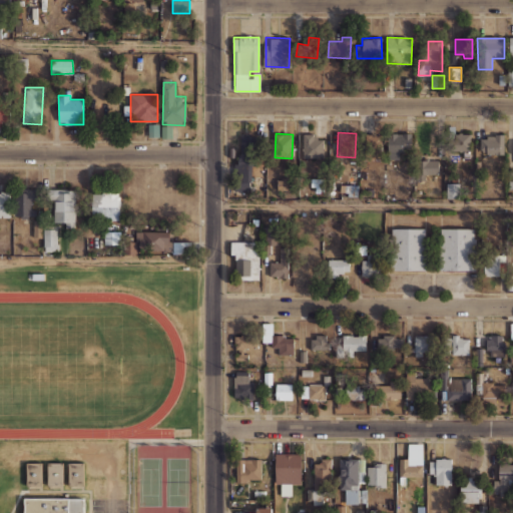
[(303,133),(302,157),(324,157),(324,139),(316,139),(316,134),(303,133)]
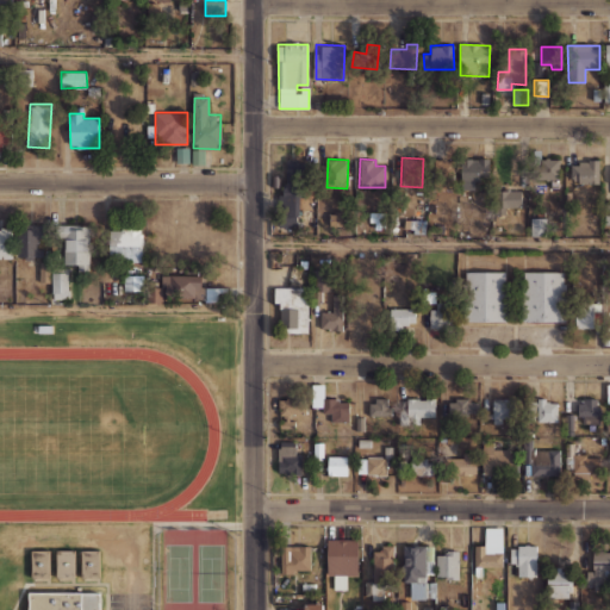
[(490,179),(490,159),(460,159),(460,190),(475,190),(475,179),(490,179)]
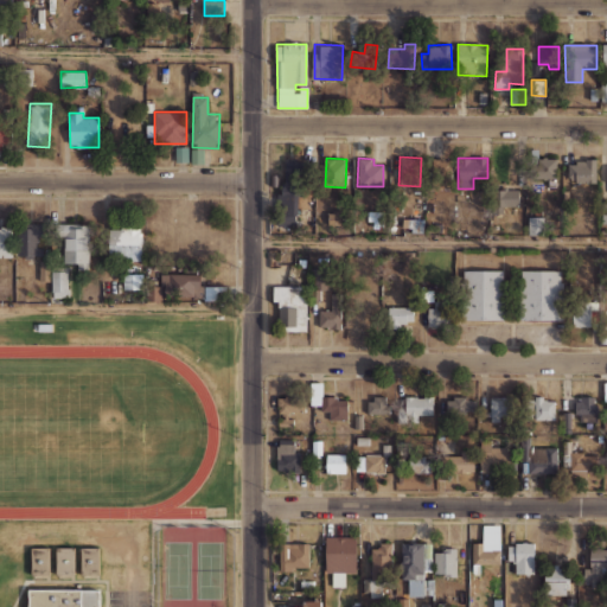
[(557,159),(530,158),(529,178),(557,179),(557,159)]
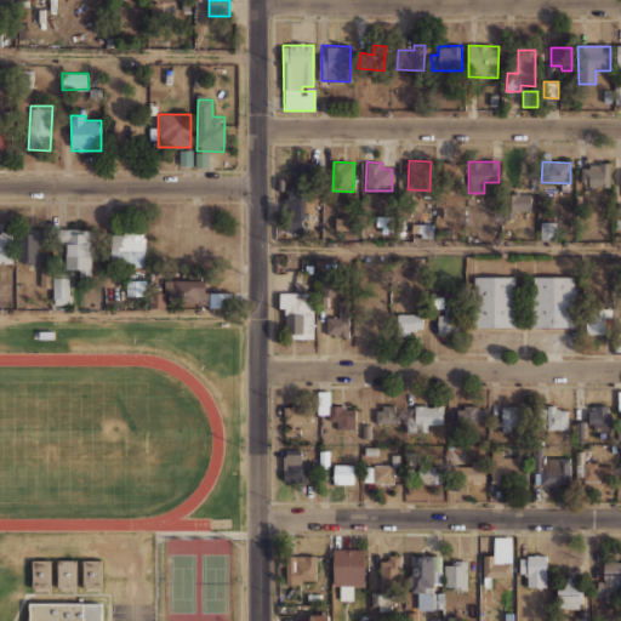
[(460,193),(460,163),(444,163),(444,193),(460,193)]
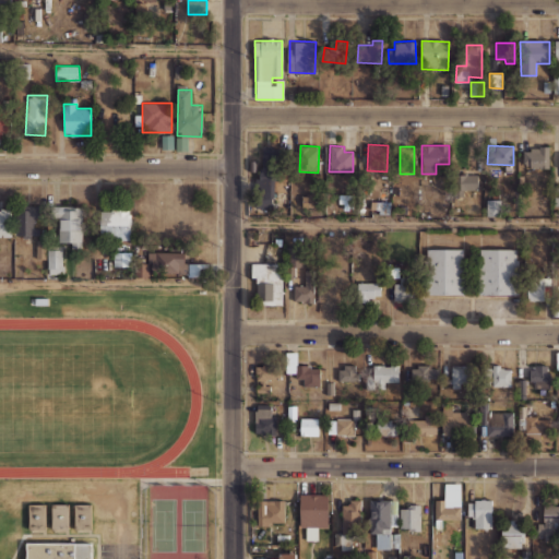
[(276,147),(261,147),(261,207),(277,207),(276,147)]
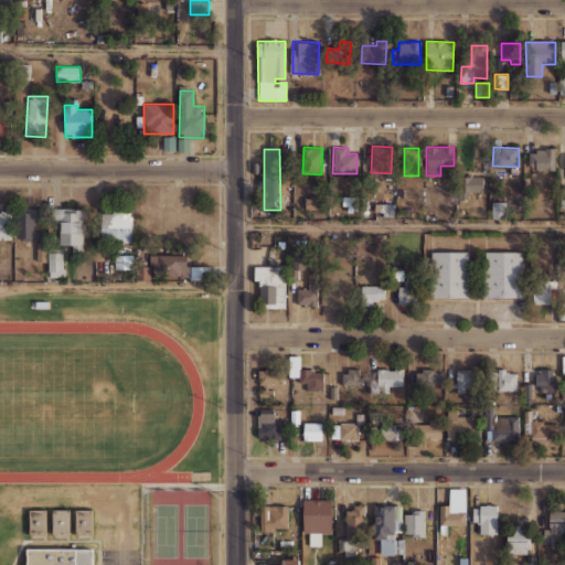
[(556,150),(529,149),(529,169),(555,170),(556,150)]
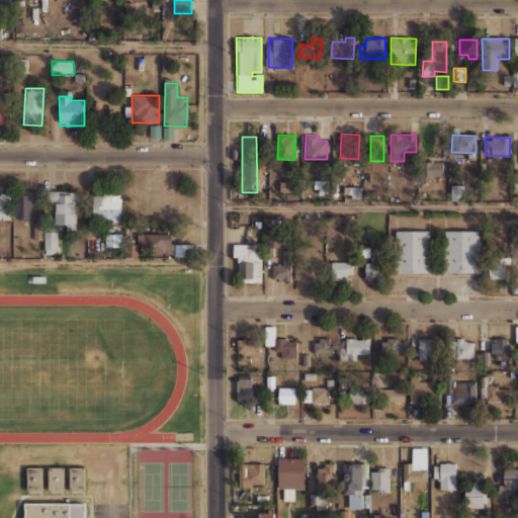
[(443,162),(416,162),(417,182),(430,181),(430,176),(443,176),(443,162)]
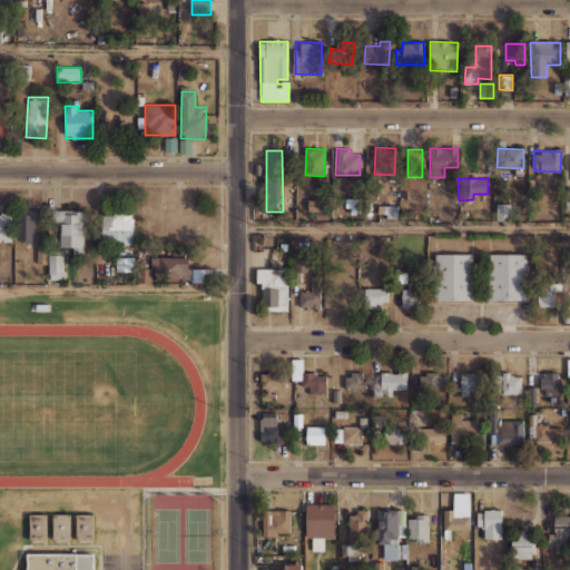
[(324,198),(308,197),(308,212),(323,212),(324,198)]
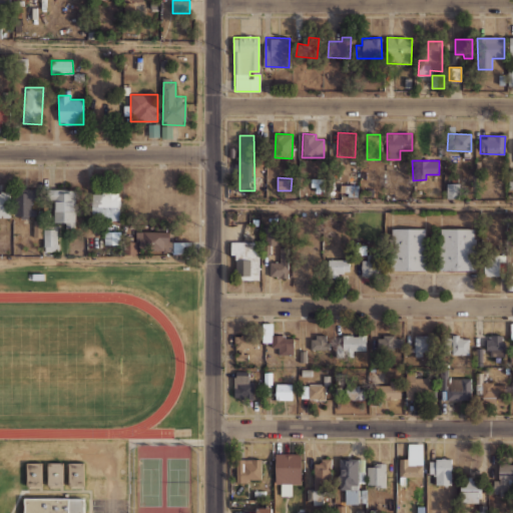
[(323,189),(324,178),(312,178),(311,189),(323,189)]
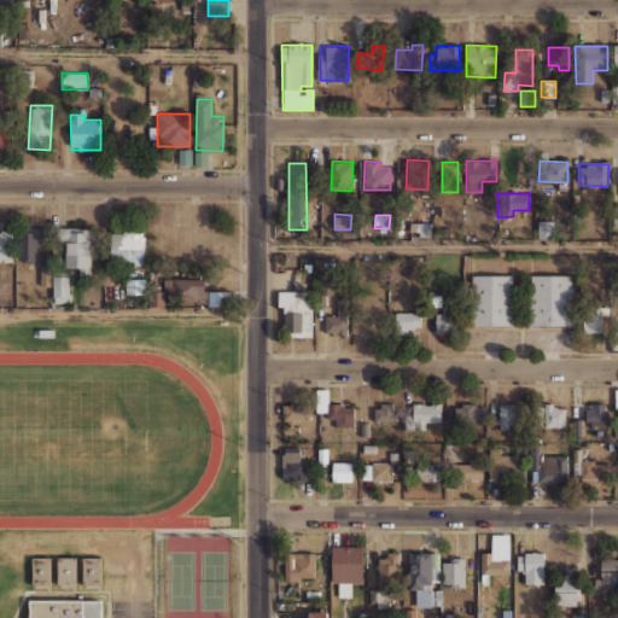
[(554,221),(538,221),(538,239),(554,239),(554,221)]
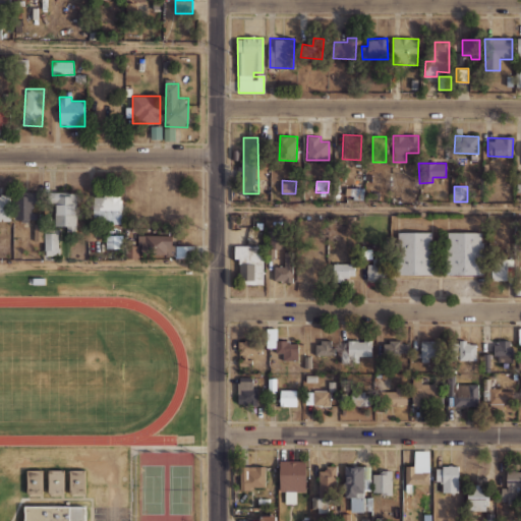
[(363,199),(363,188),(345,188),(345,199),(363,199)]
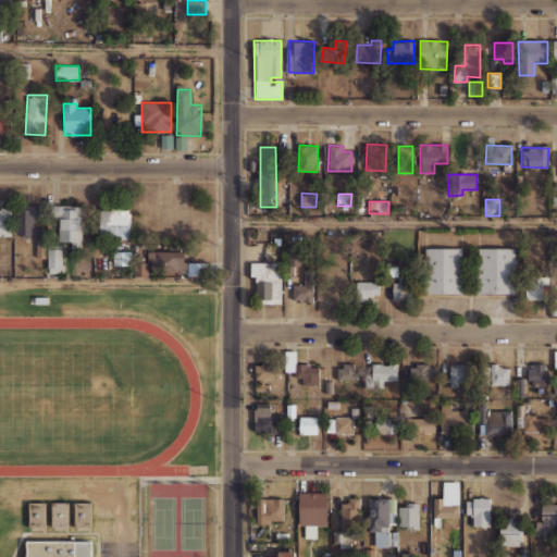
[(37,218),(40,218),(40,206),(17,205),(16,235),(37,236),(37,218)]
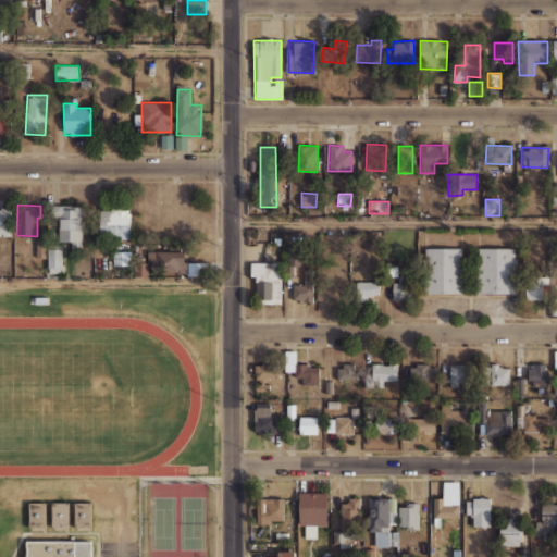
[(59,242),(72,242),(71,247),(81,247),(82,206),(52,205),(52,217),(59,217),(59,242)]
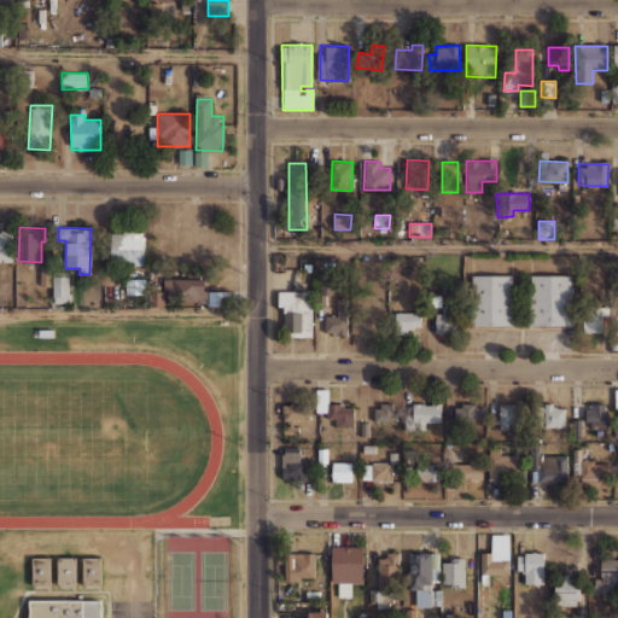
[(0,262),(12,263),(13,233),(0,232),(0,262)]
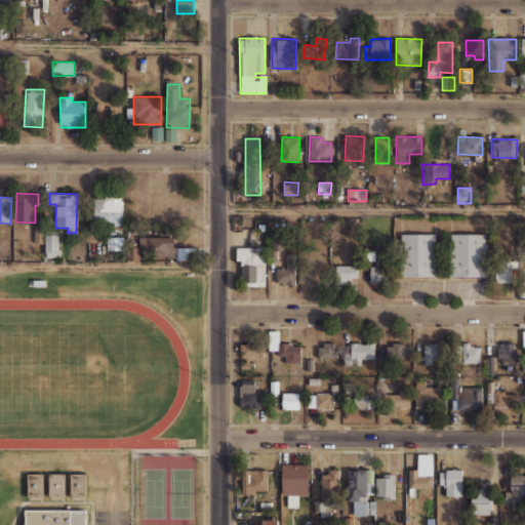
[(122,197),(93,197),(94,225),(123,225),(122,197)]
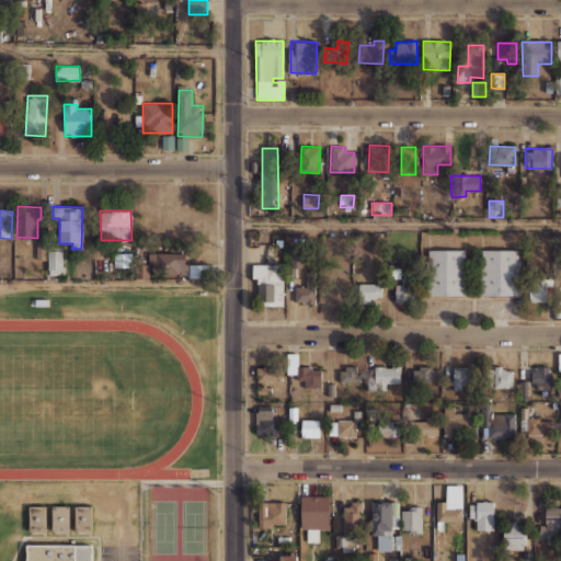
[(286,248),(286,267),(306,268),(306,248),(286,248)]
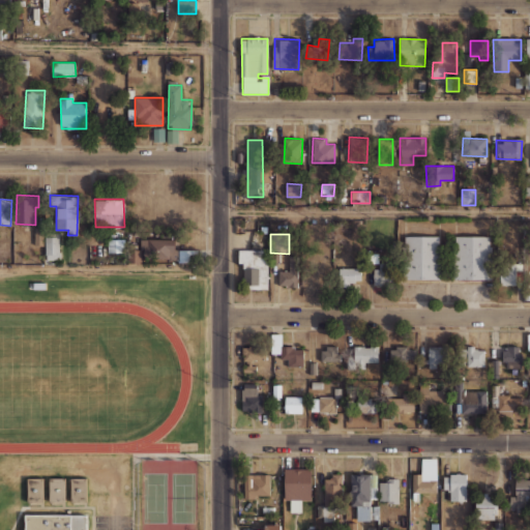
[(60,236),(46,237),(46,261),(60,261),(60,236)]
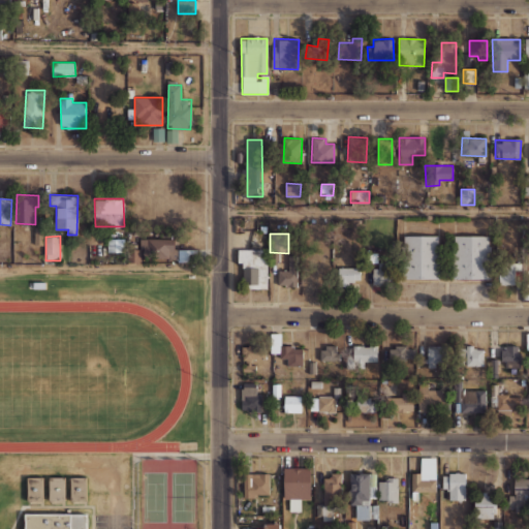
[(439,236),(404,236),(405,279),(439,278),(439,236)]
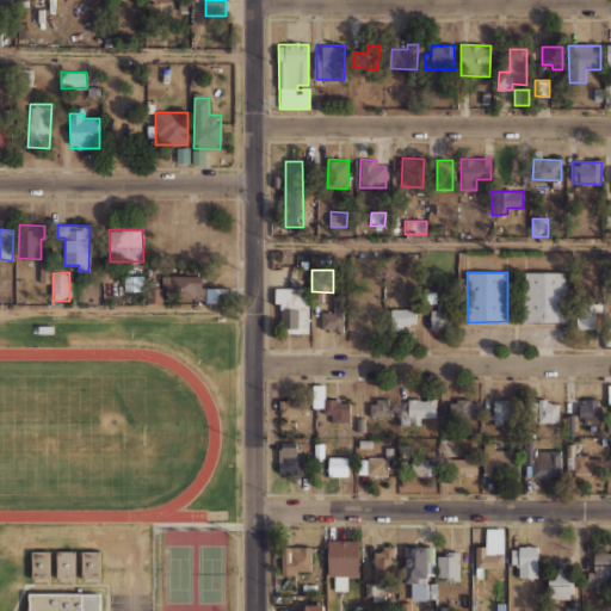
[(566,322),(566,272),(524,272),(523,322),(566,322)]
